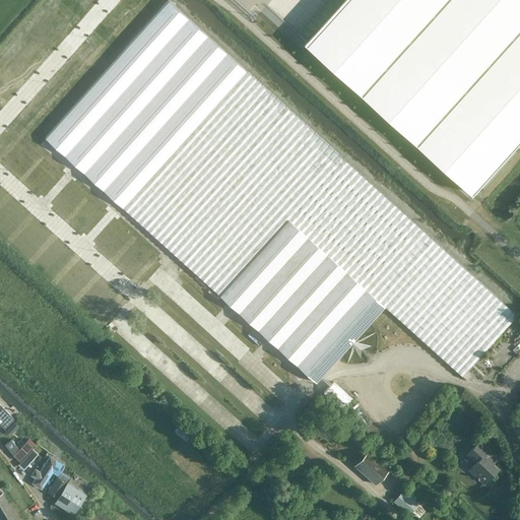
[(168,0),(45,137),(182,260),(316,382),(385,306),(462,375),(517,315),(168,0)]
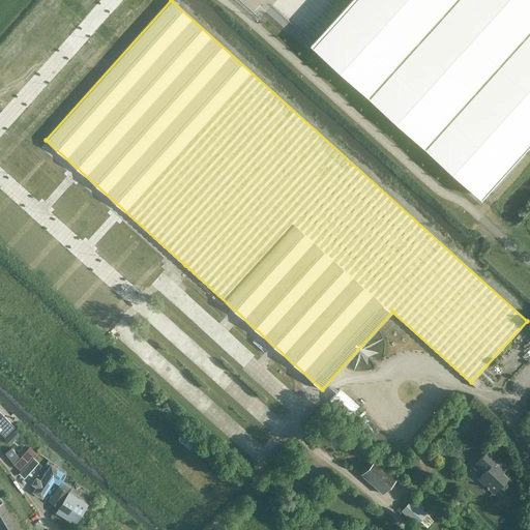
[(529,0),(351,0),(313,43),(483,197),(529,144),(529,0)]
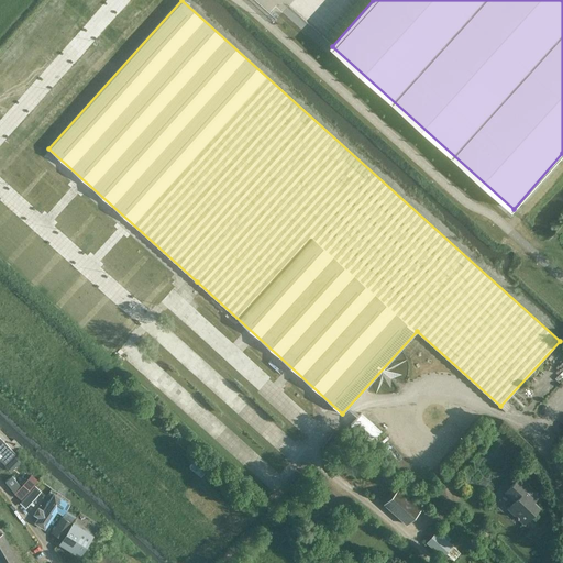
[(354,421),(375,438),(383,428),(362,411),(354,421)]
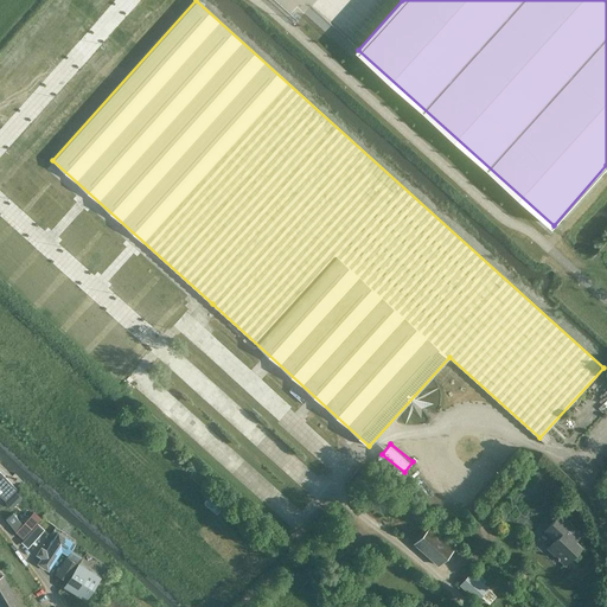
[(0,484),(5,490),(0,496),(6,500),(17,491),(0,472),(0,484)]
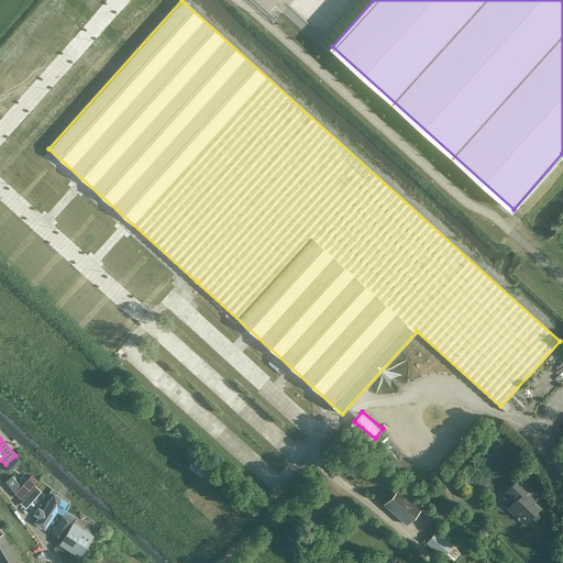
[(32,474),(13,494),(20,499),(39,479),(32,474)]
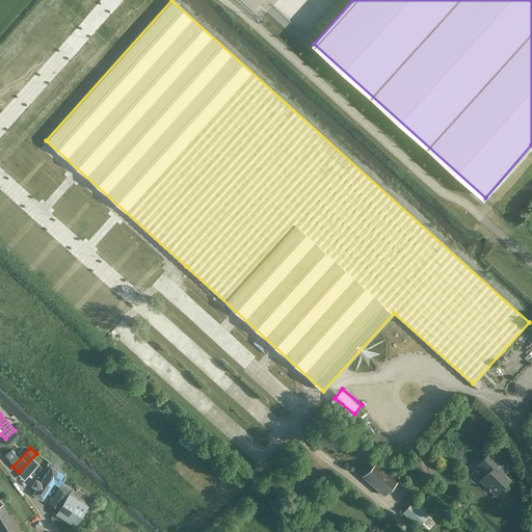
[(507,464),(490,450),(477,464),(485,473),(479,479),(495,494),(510,478),(502,470),(507,464)]
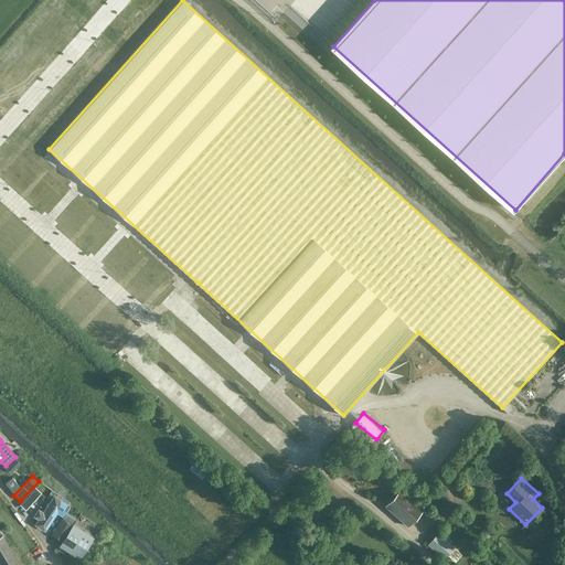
[(400,489),(384,505),(407,526),(416,516),(420,511),(423,509),(400,489)]
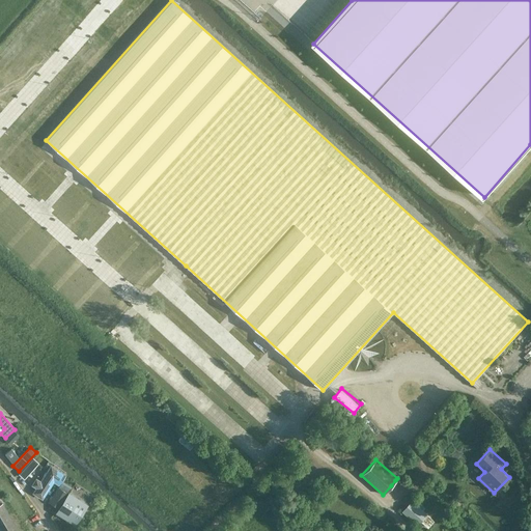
[(43,468),(32,467),(29,478),(33,479),(32,485),(38,486),(37,494),(44,496),(48,475),(42,474),(43,468)]
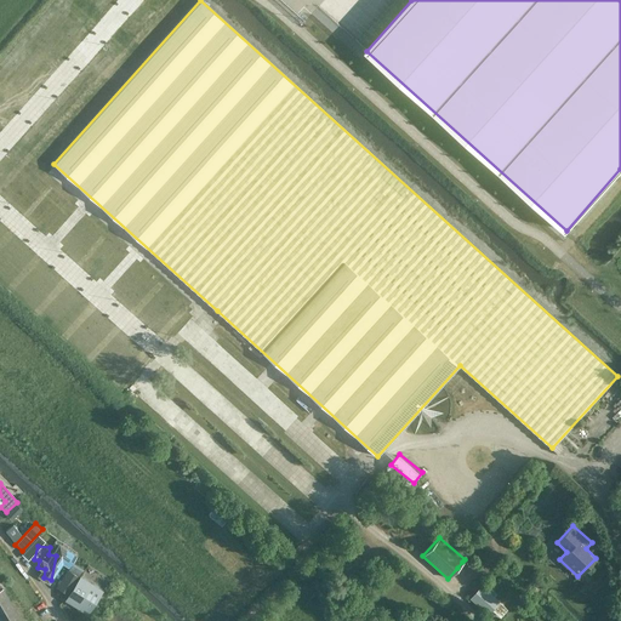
[(97,588),(80,579),(68,598),(84,608),(97,588)]
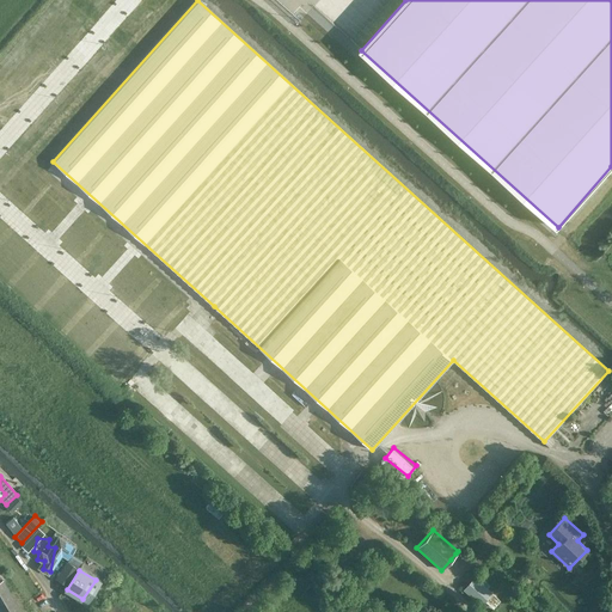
[(22,611),(4,580),(0,581),(0,611),(22,611)]
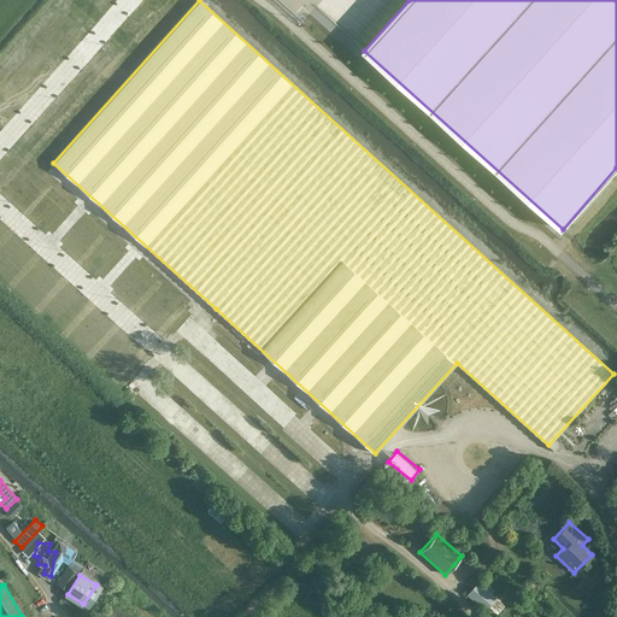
[(482,589),(476,585),(466,595),(483,610),(487,606),(495,615),(503,607),(488,594),(492,591),(486,586),(482,589)]
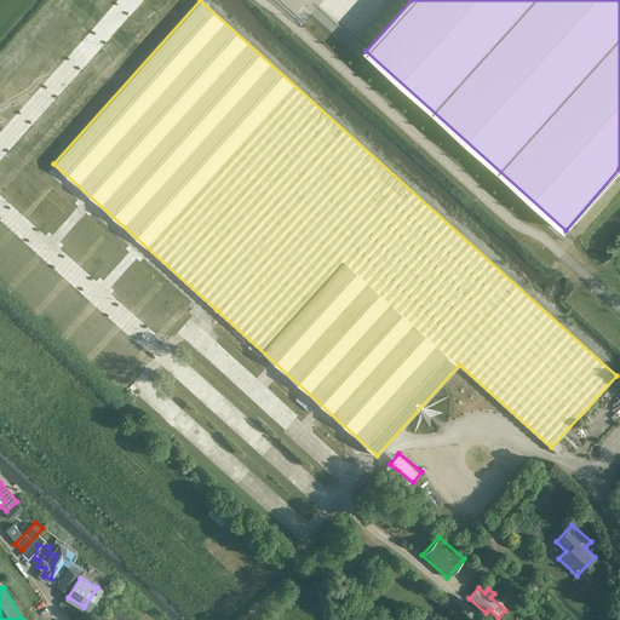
[(135,619),(115,602),(99,618),(102,619),(135,619)]
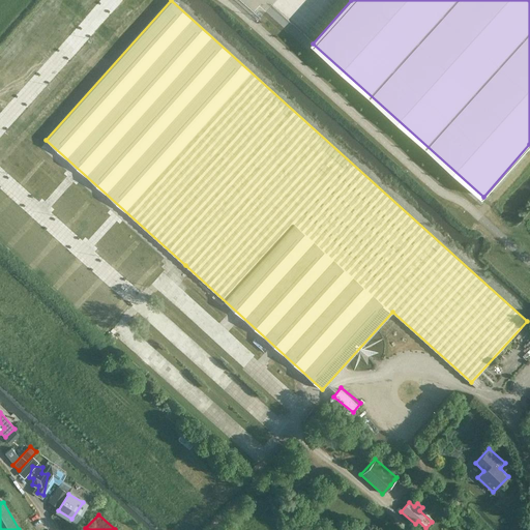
All buildings are outlined.
